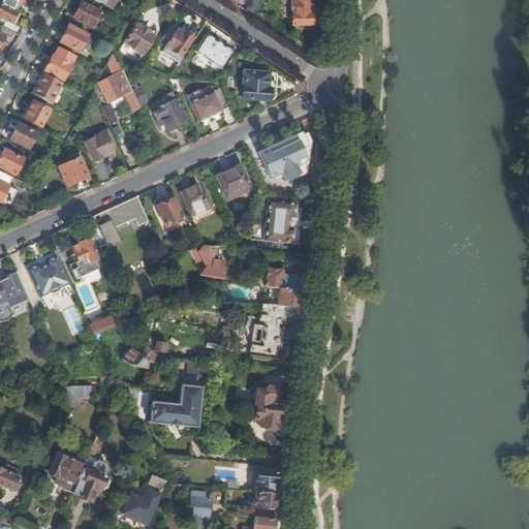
[(94,0),(111,9),(115,0),(94,0)]
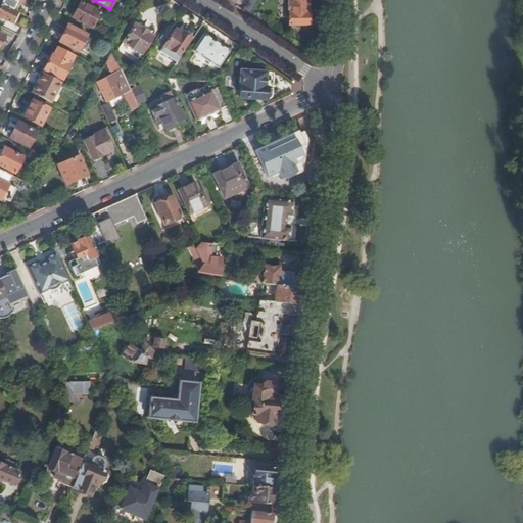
[(249,0),(243,10),(250,14),(258,0),(249,0)]
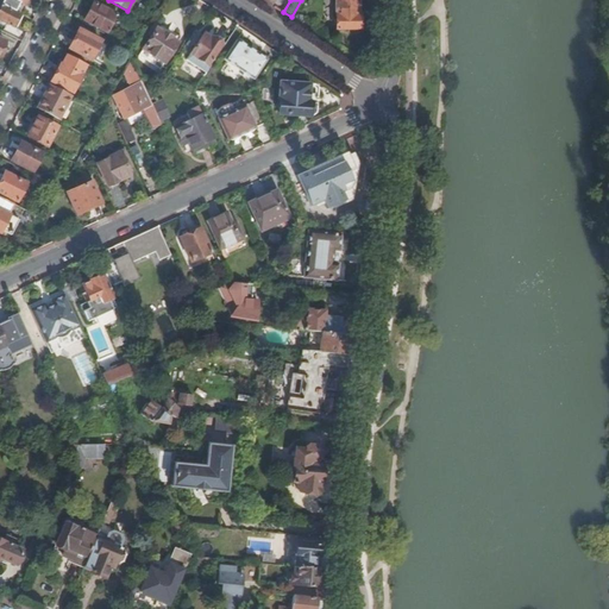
[(357,0),(336,0),(337,30),(359,30),(359,17),(357,17),(357,0)]
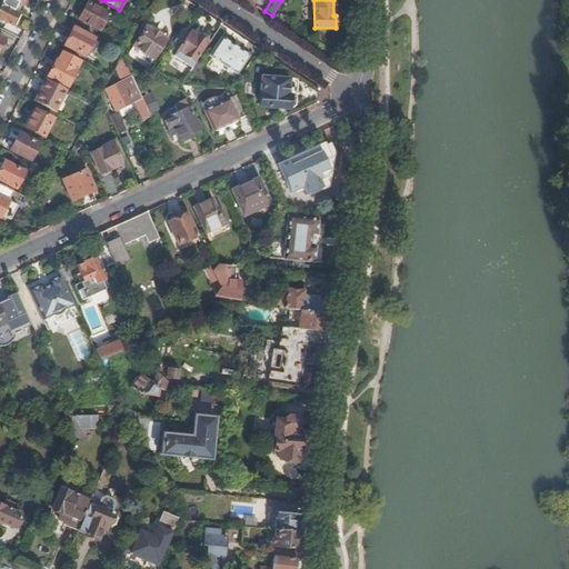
[(0,20),(11,26),(18,15),(0,5),(0,20)]
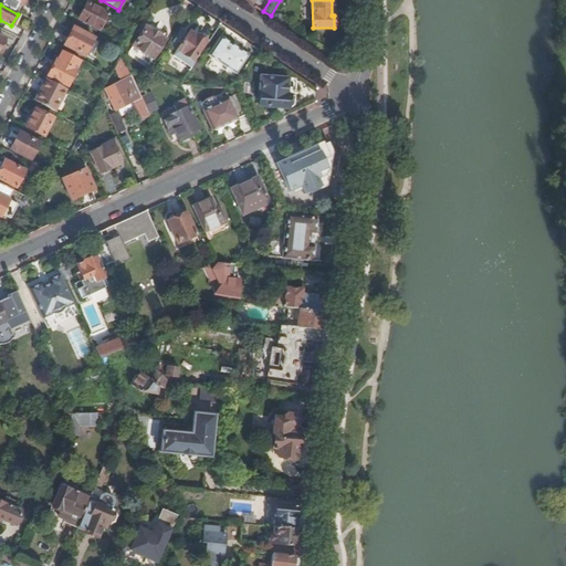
[(107,14),(87,4),(83,12),(82,12),(77,20),(98,31),(107,14)]
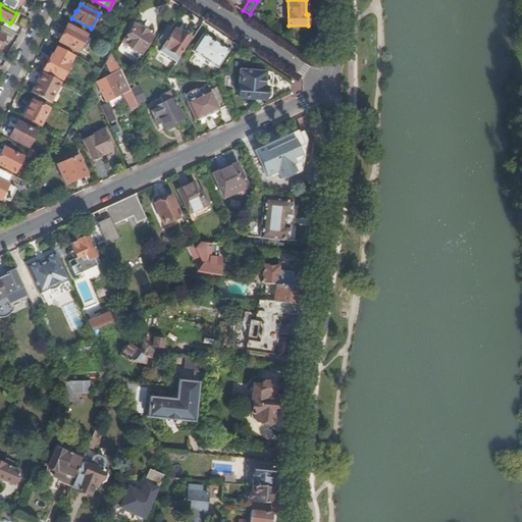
[(153,33),(137,21),(134,25),(133,25),(122,43),(140,54),(151,37),(153,33)]
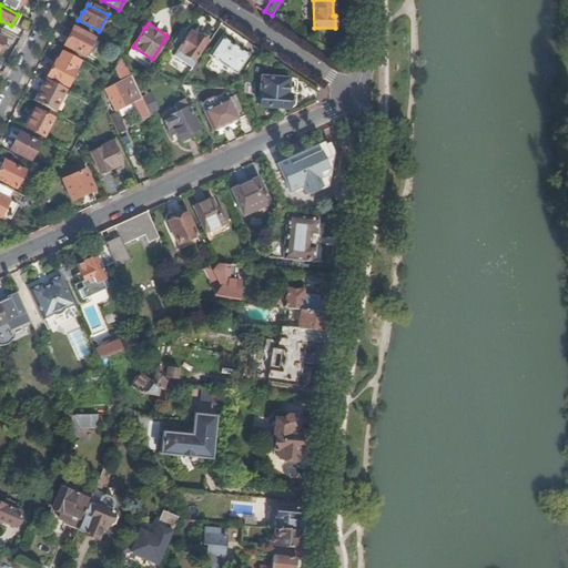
[(91,57),(99,42),(73,29),(63,46),(84,57),(85,53),(91,57)]
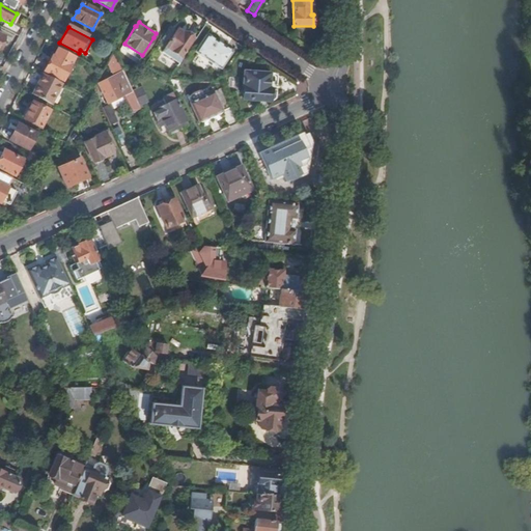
[(179,64),(184,58),(182,56),(192,39),(183,33),(183,34),(177,31),(162,53),(179,64)]
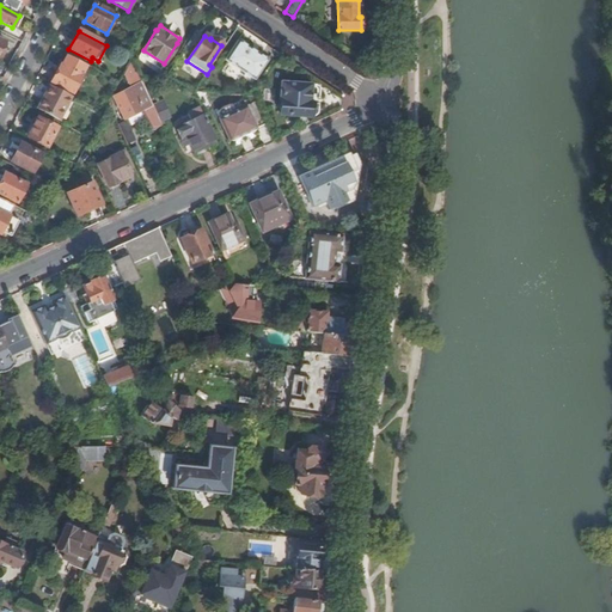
[(268,61),(238,42),(225,61),(255,81),(268,61)]
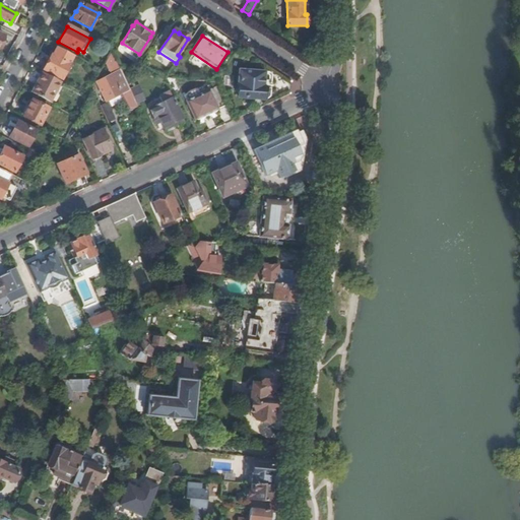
[(72,55),(58,48),(54,57),(51,55),(44,70),(61,80),(69,64),(67,63),(72,55)]
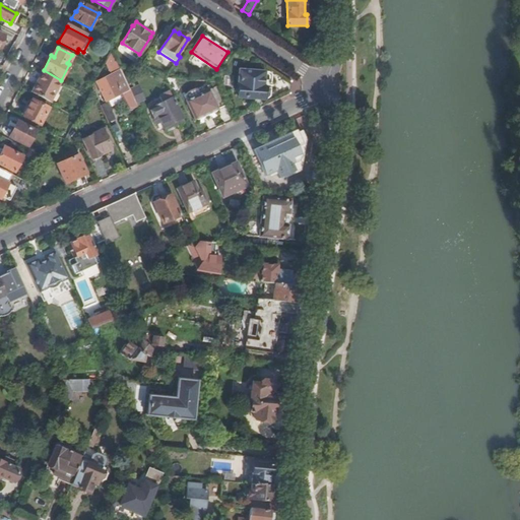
[(115,60),(111,51),(102,67),(107,70),(111,61),(115,60)]
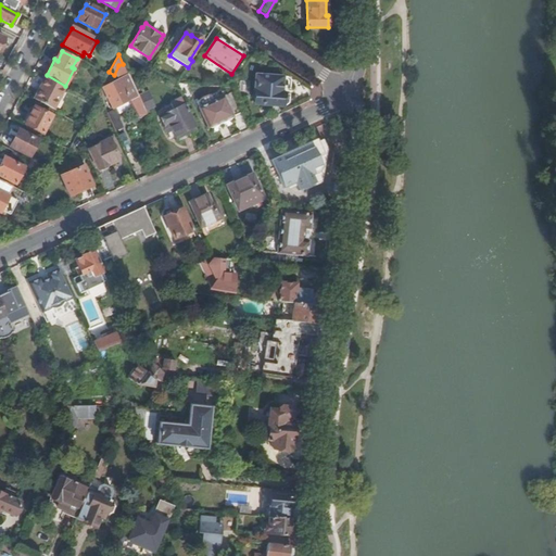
[(125,79),(129,77),(123,64),(118,65),(125,79)]
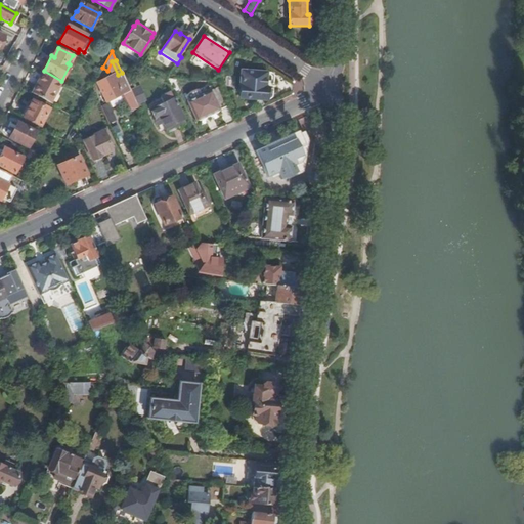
[(265,74),(242,72),(238,99),(265,101),(266,89),(263,89),(265,74)]
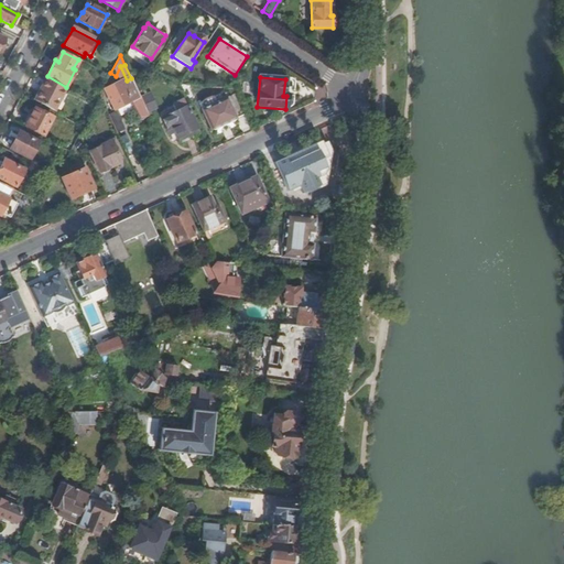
[(65,89),(46,79),(34,101),(53,111),(65,89)]
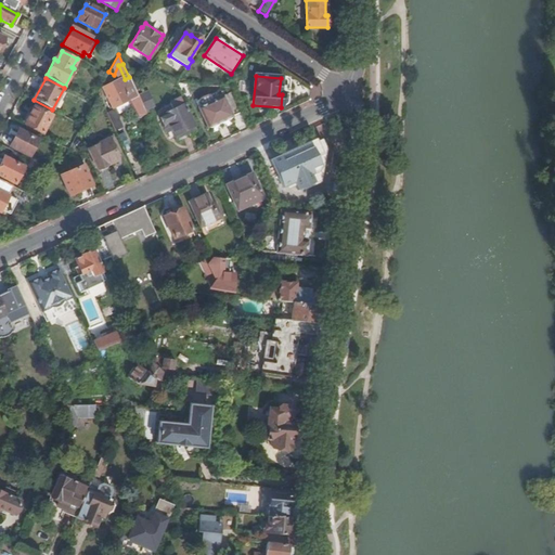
[(145,115),(131,84),(123,88),(118,80),(103,88),(108,99),(107,100),(113,108),(128,101),(136,118),(145,115)]
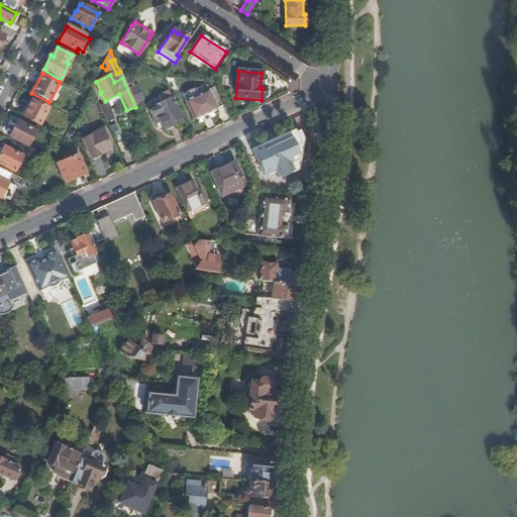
[(135,101),(143,97),(137,84),(129,88),(135,101)]
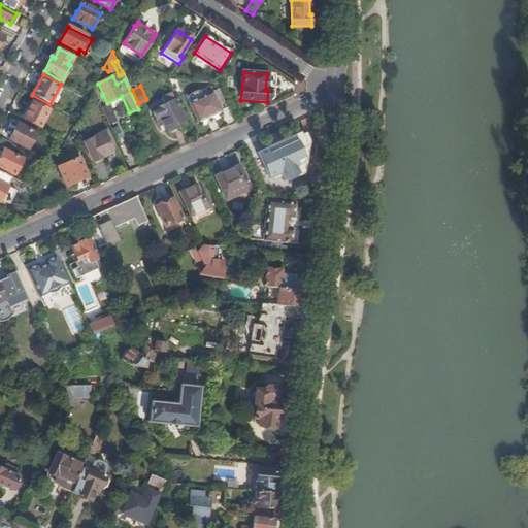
[(229,108),(220,88),(203,95),(200,90),(196,91),(192,93),(188,97),(190,101),(189,102),(189,104),(197,123),(204,119),(206,122),(215,119),(212,116),(229,108)]
